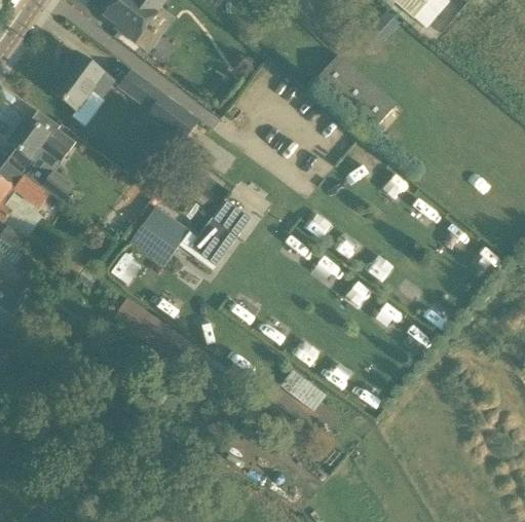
[(113,0),(104,13),(117,24),(115,27),(129,37),(135,41),(136,40),(149,49),(160,34),(147,24),(156,11),(163,0),(113,0)]
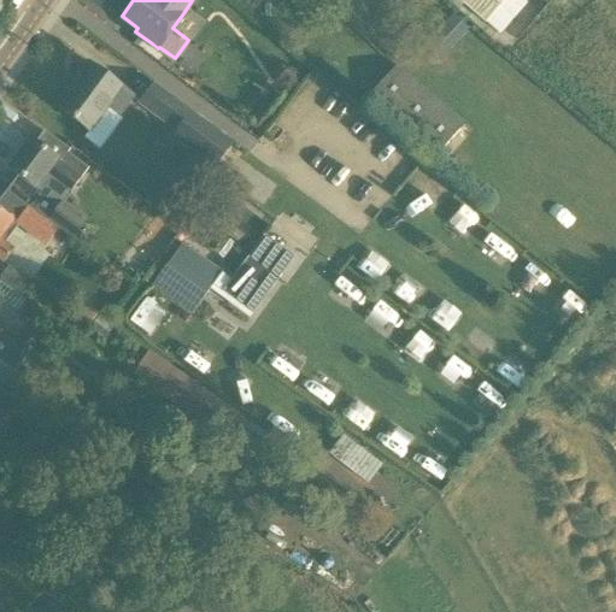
[(462,0),(486,21),(487,19),(502,33),(509,24),(510,25),(524,11),(523,10),(528,3),(526,0),(462,0)]
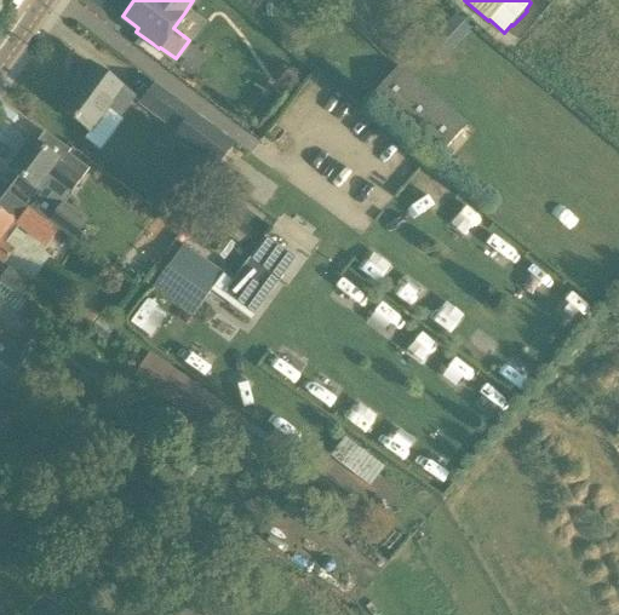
[(442,59),(471,27),(456,12),(425,44),(442,59)]
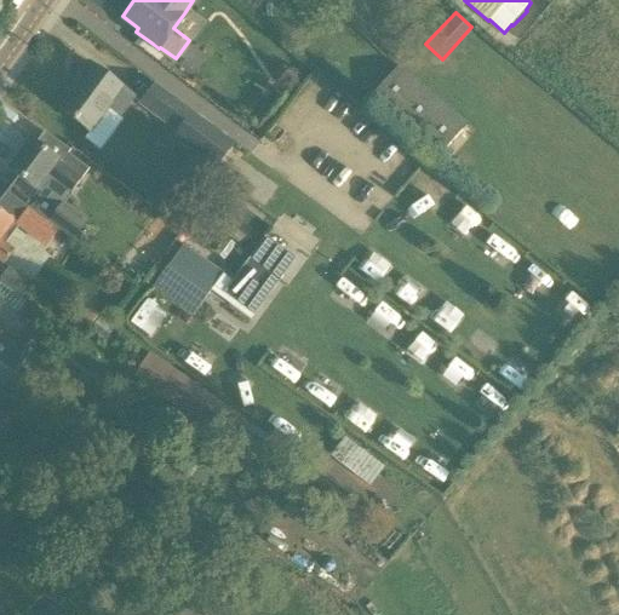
[(132,93),(89,61),(57,104),(89,127),(107,104),(118,111),(132,93)]
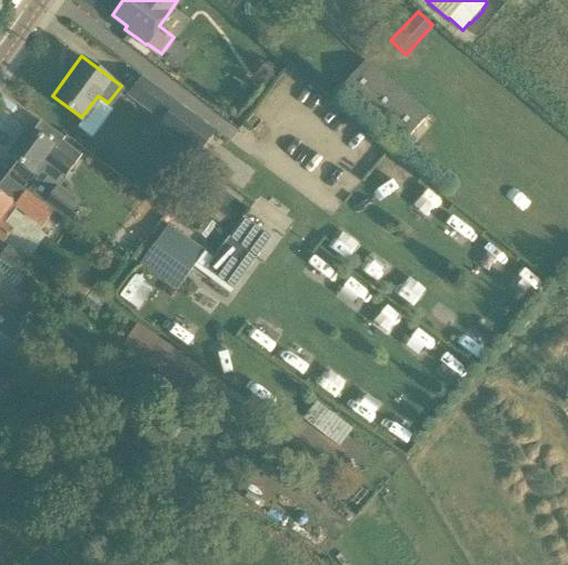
[(367,57),(339,88),(401,144),(407,137),(426,116),(429,114),(430,112),(387,75),(376,65),(376,66),(367,57)]
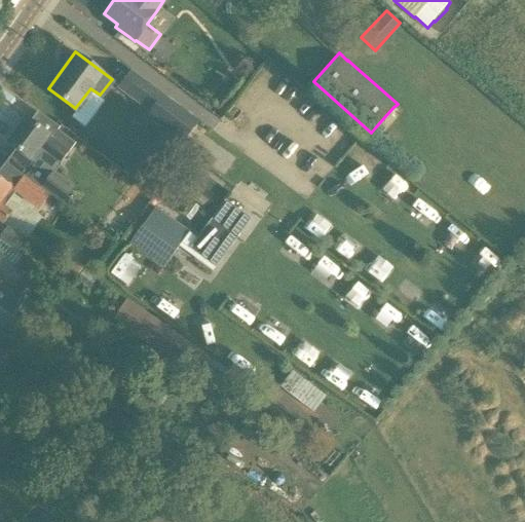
[(265,91),(280,70),(273,65),(258,86),(265,91)]
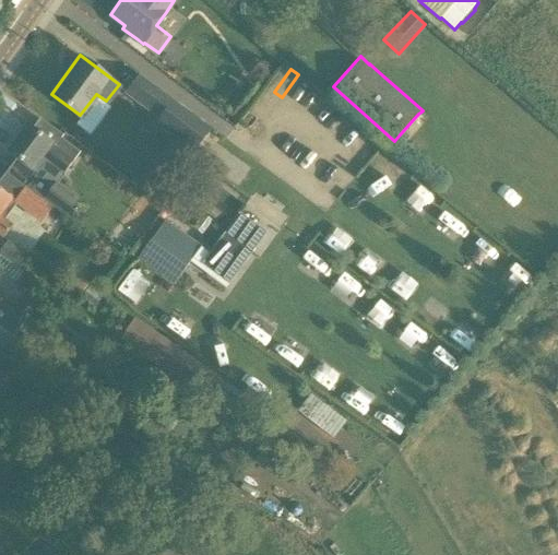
[(211,128),(141,75),(129,91),(161,115),(156,122),(194,151),(211,128)]
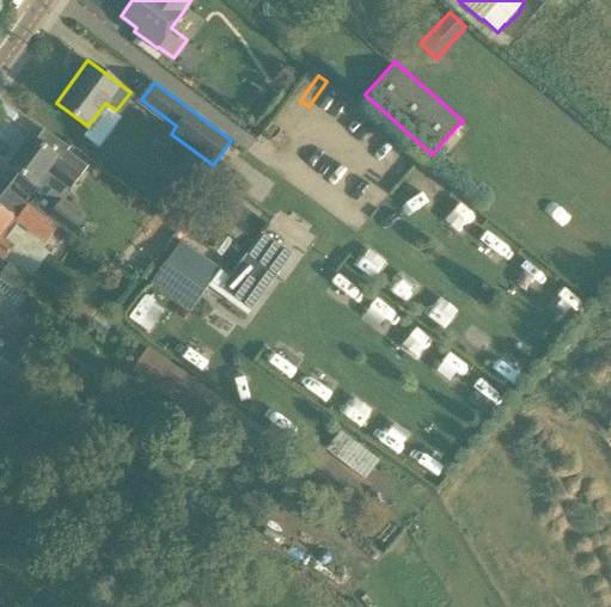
[(44,127),(35,140),(31,136),(10,165),(29,179),(59,202),(87,164),(67,148),(69,146),(44,127)]
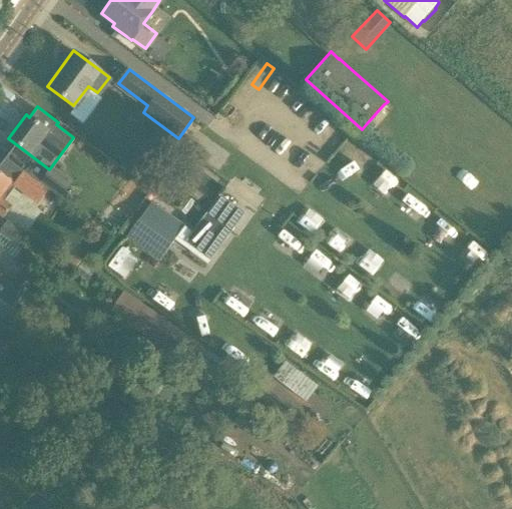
[(25,169),(49,187),(69,202),(78,191),(34,158),(25,169)]
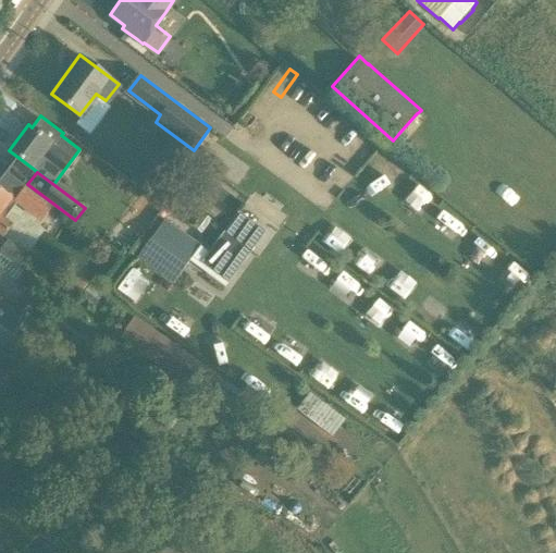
[(27,184),(15,199),(41,220),(53,204),(27,184)]
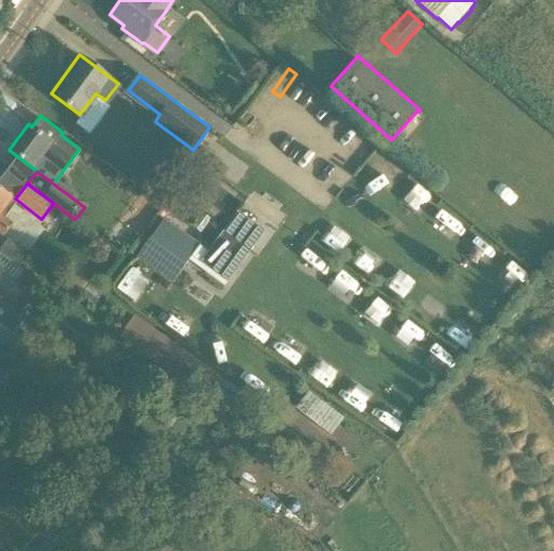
[(406,184),(399,201),(424,210),(430,194),(406,184)]
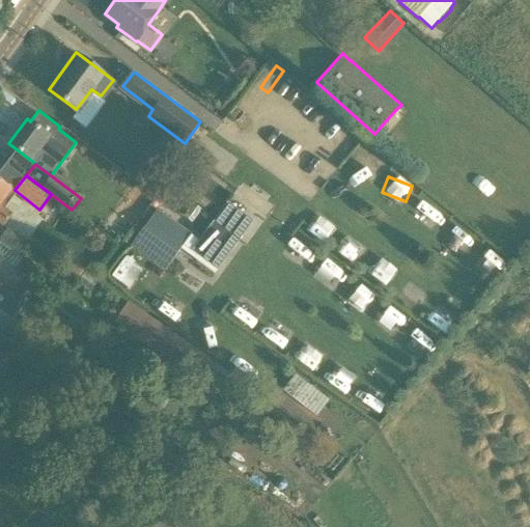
[(0,203),(0,202),(11,188),(12,187),(0,177),(0,220),(3,222),(10,212),(0,203)]
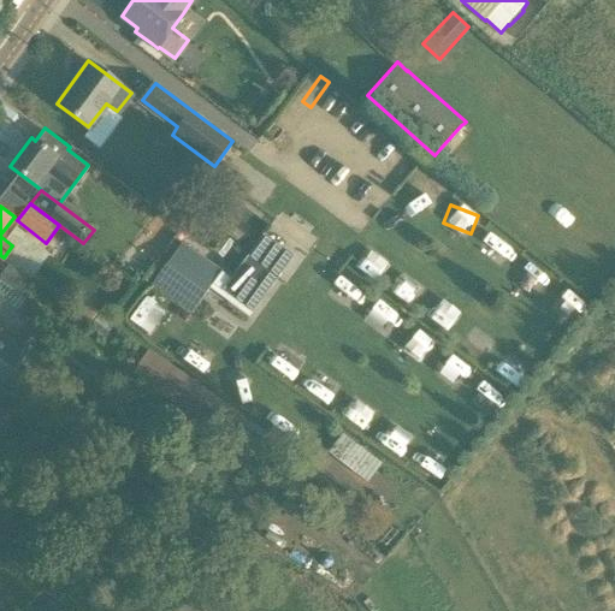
[(166,225),(148,249),(155,255),(175,232),(166,225)]
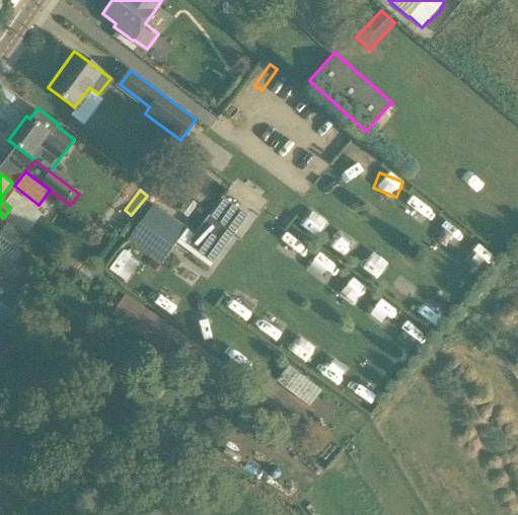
[(408,208),(425,218),(435,200),(418,191),(408,208)]
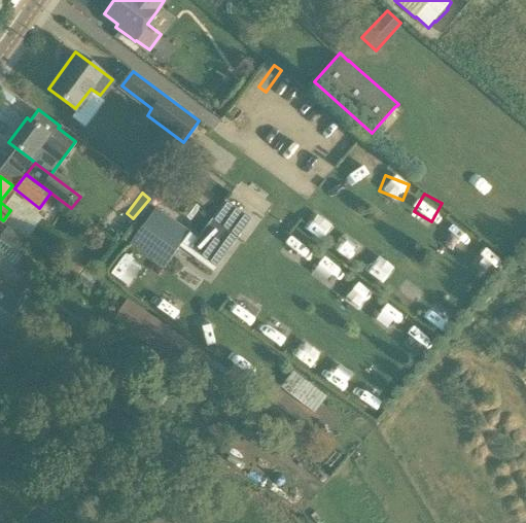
[(226,198),(190,247),(216,266),(252,216),(226,198)]
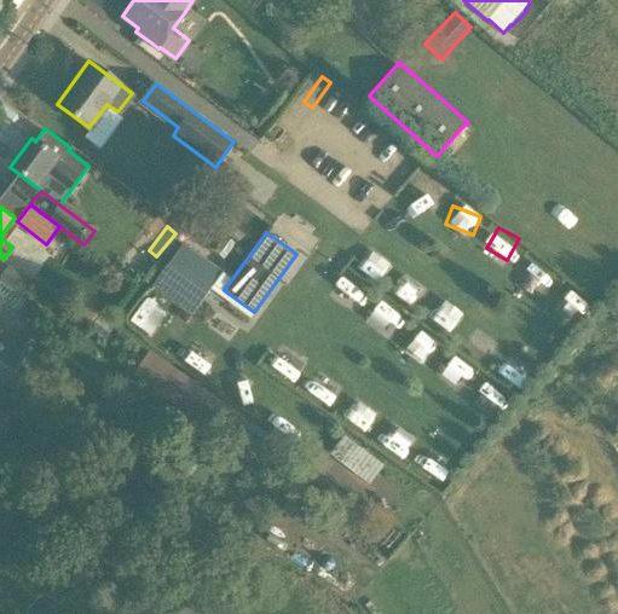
[(184,241),(155,283),(194,311),(223,270),(184,241)]
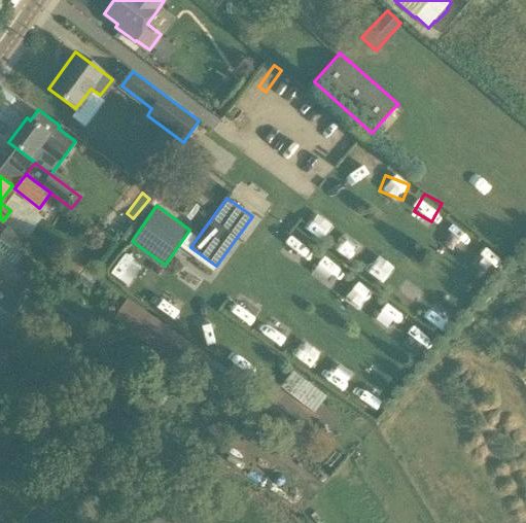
[(445,232),(459,248),(475,234),(460,217),(445,232)]
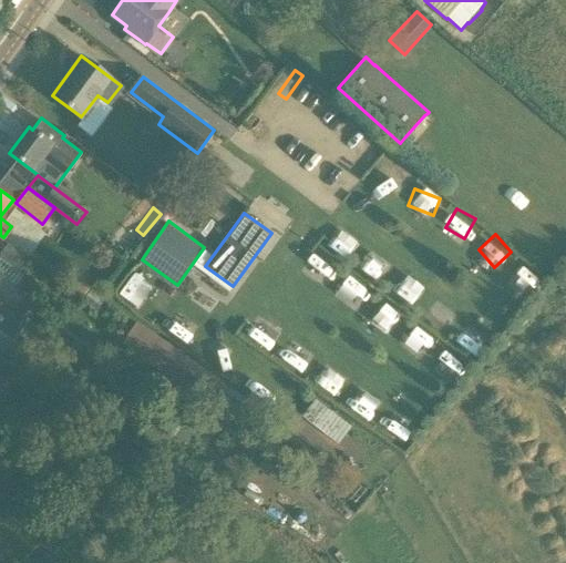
[(0,254),(20,269),(30,257),(9,242),(0,254)]
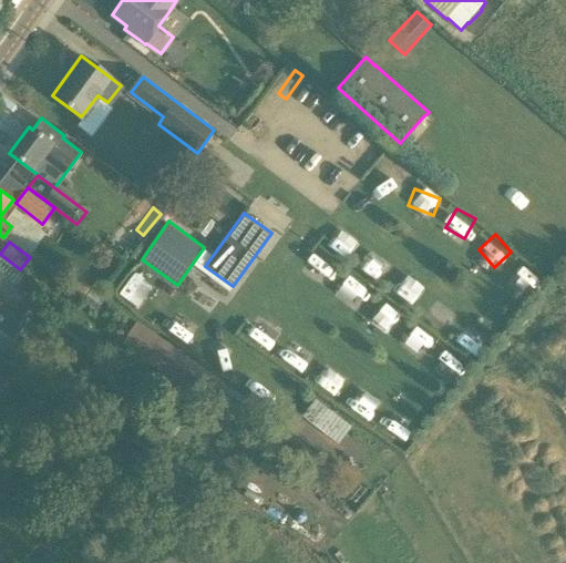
[(311,264),(326,275),(338,260),(323,248),(311,264)]
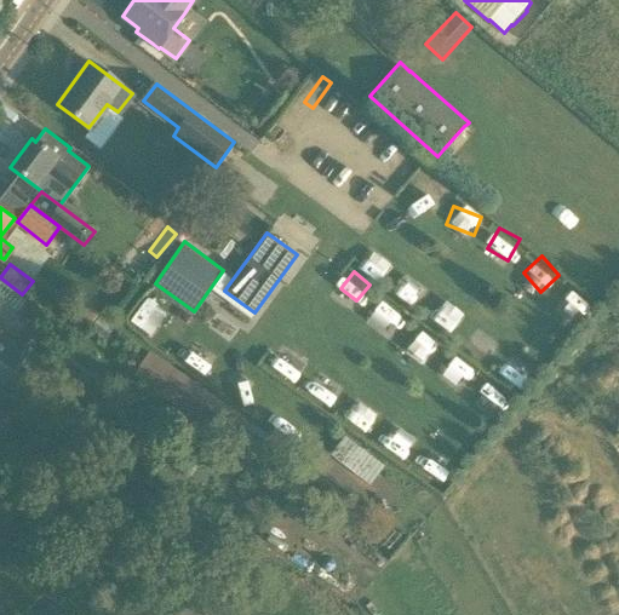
[(397,294),(417,304),(423,292),(403,282),(397,294)]
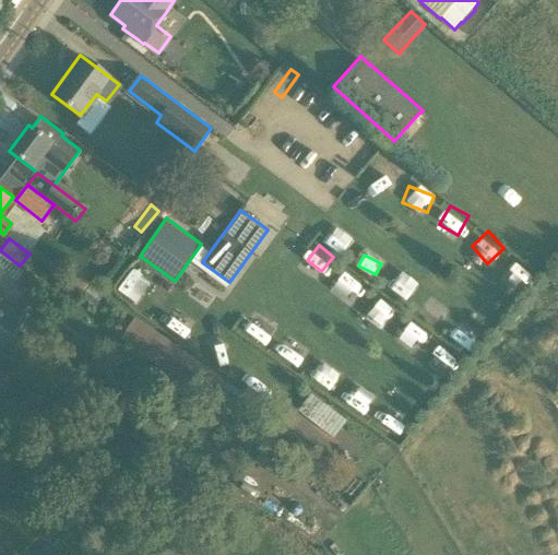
[(331,287),(354,299),(364,281),(342,269),(331,287)]
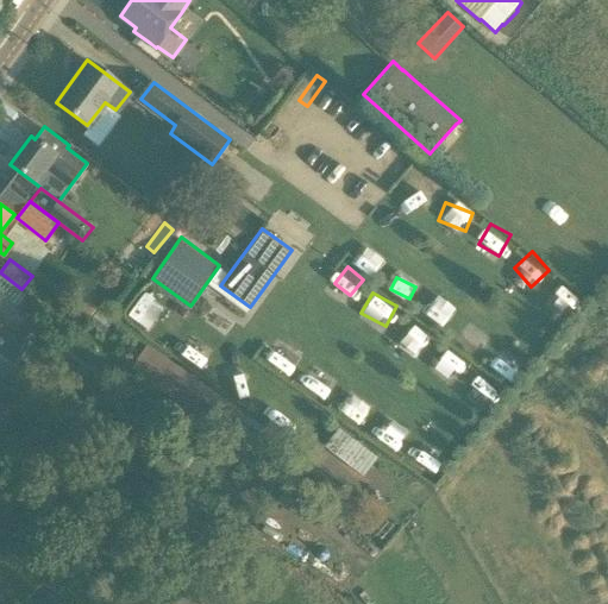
[(444,327),(456,309),(436,296),(424,314),(444,327)]
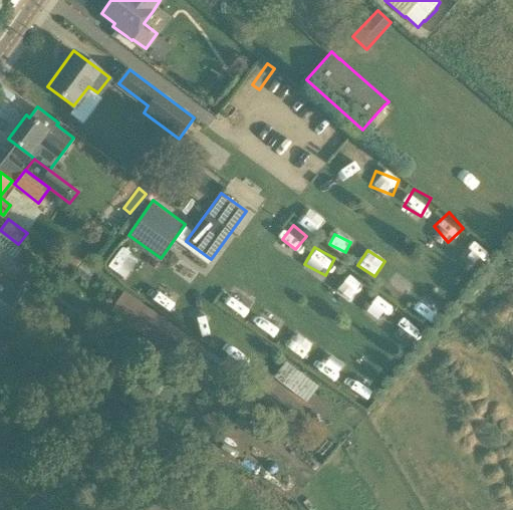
[(345,273),(339,290),(364,298),(370,281),(345,273)]
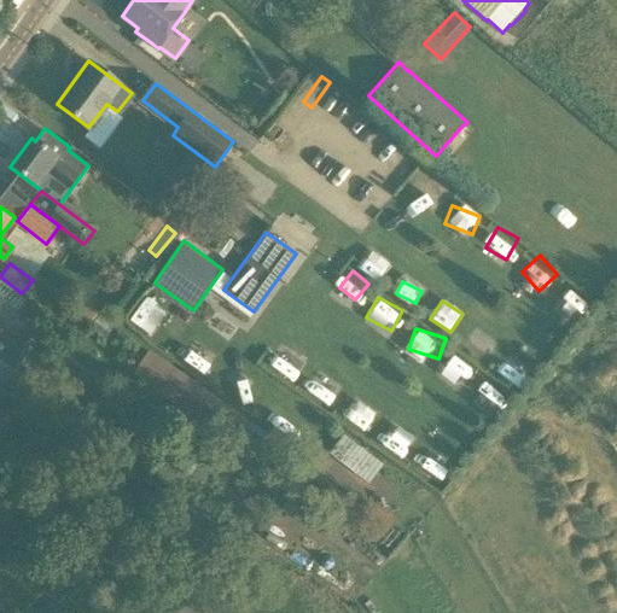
[(0,356),(5,361),(17,369),(29,352),(0,331),(0,356)]
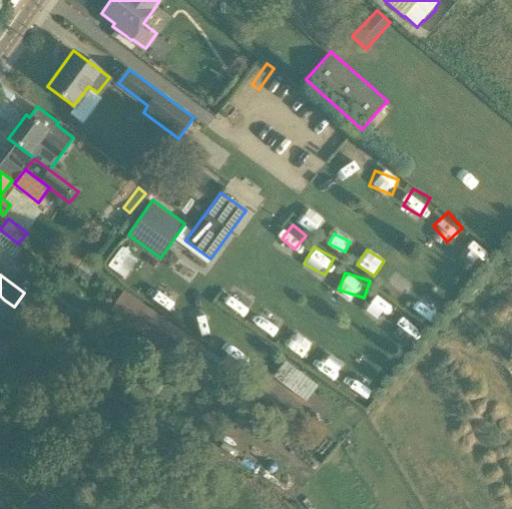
[(192,339),(124,291),(111,309),(179,357),(192,339)]
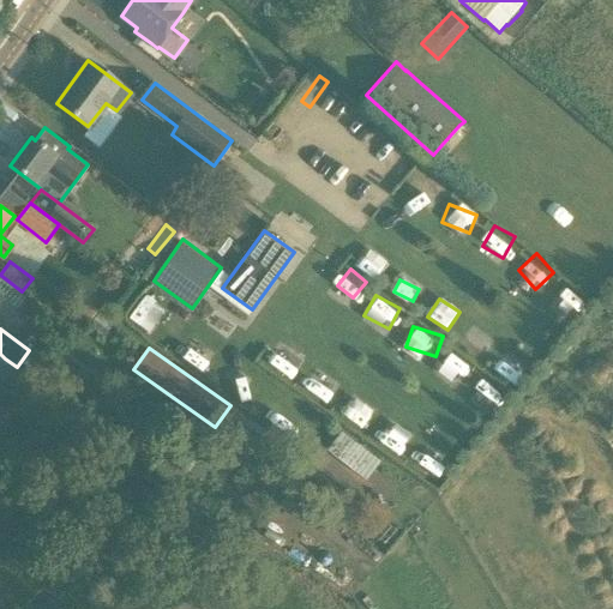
[(311,386),(331,399),(343,381),(323,368),(311,386)]
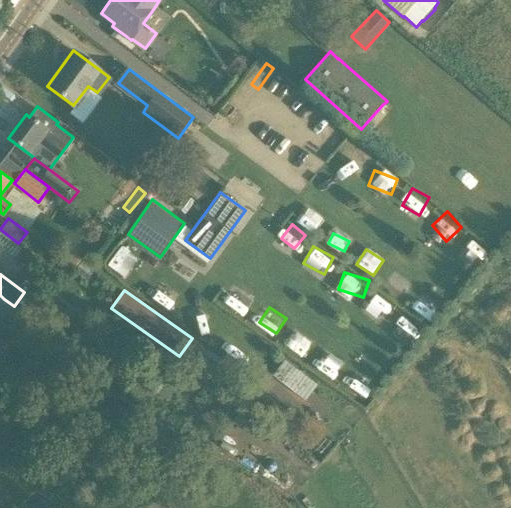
[(267,355),(254,371),(267,380),(273,374),(305,399),(317,383),(285,358),(280,365),(267,355)]
